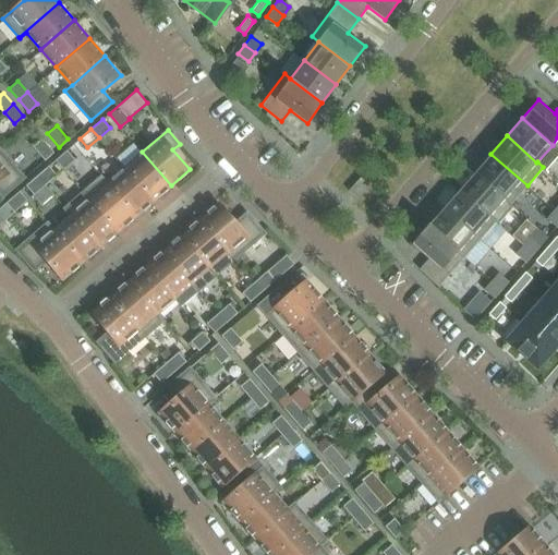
[(53,152),(43,137),(33,146),(45,159),(53,152)]
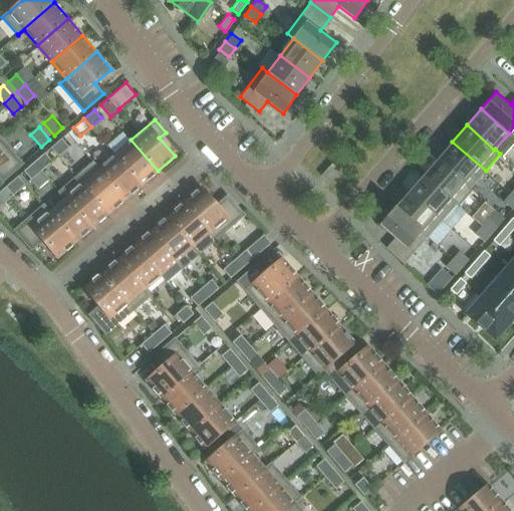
[(22,163),(0,136),(0,177),(2,180),(22,163)]
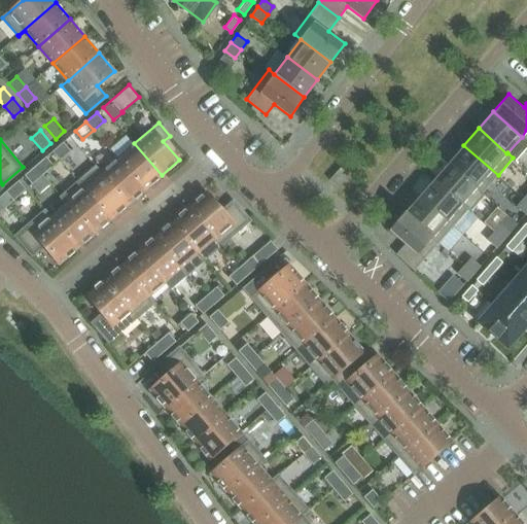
[(60,160),(71,149),(63,141),(53,150),(60,160)]
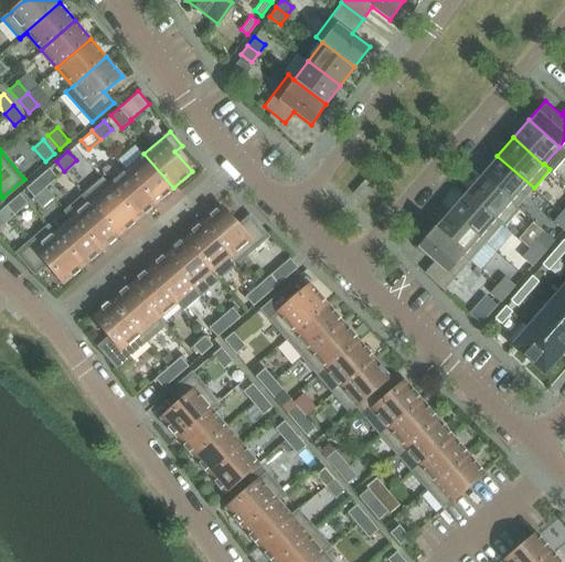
[(173,188),(144,154),(126,169),(155,203),(173,188)]
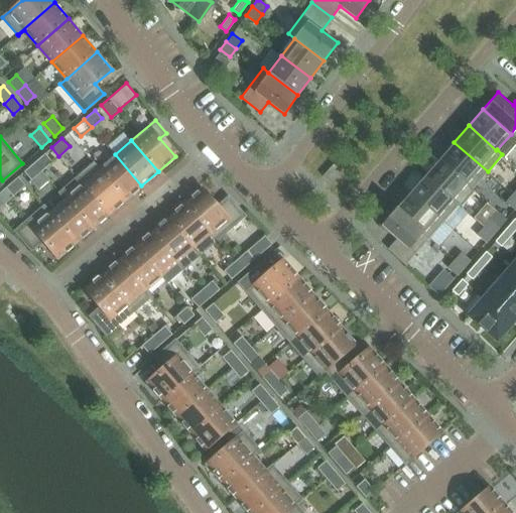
[(488,171),(454,142),(439,158),(473,187),(488,171)]
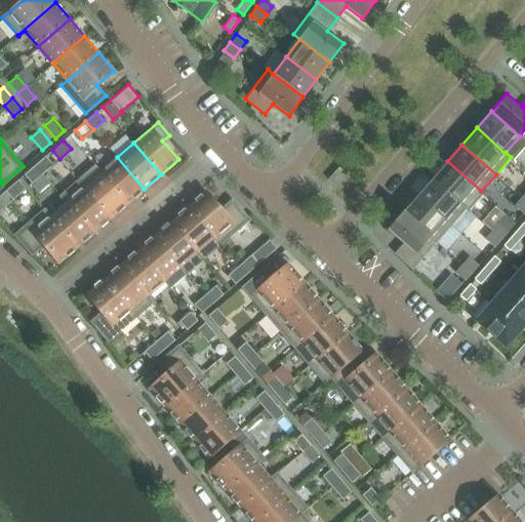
[(42,173),(53,164),(46,155),(35,164),(42,173)]
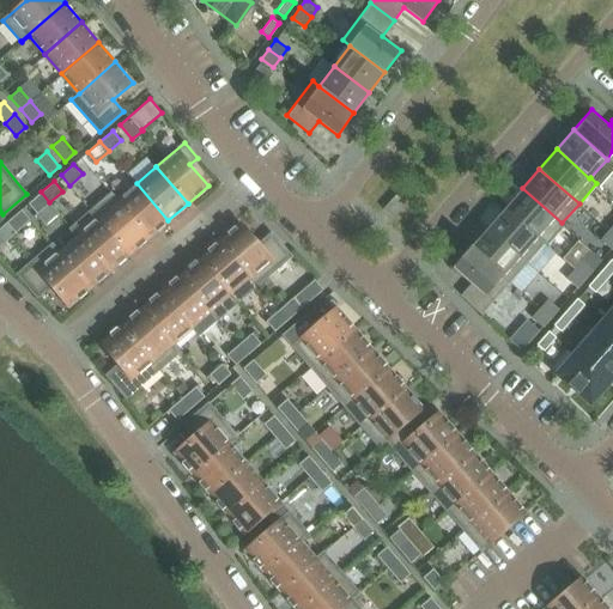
[(168,220),(137,183),(117,200),(111,193),(110,193),(149,237),(168,220)]
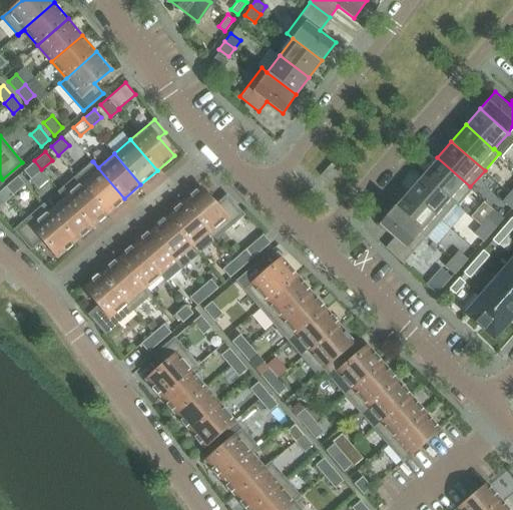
[(470,186),(437,157),(423,173),(456,202),(458,204),(471,189),(469,187),(470,186)]
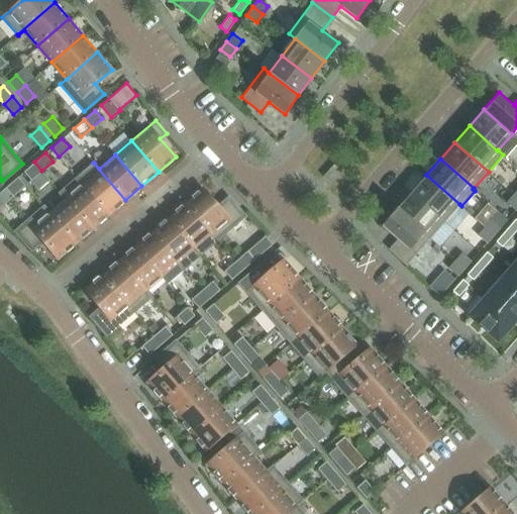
[(31,180),(41,171),(34,162),(24,171),(31,180)]
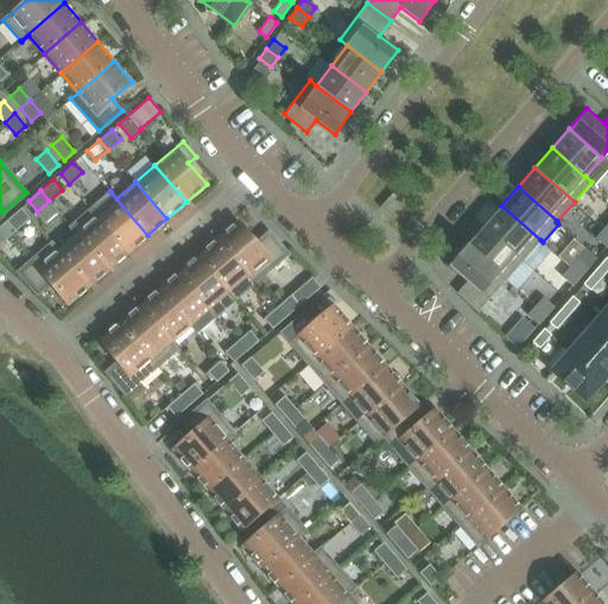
[(147,235),(109,191),(90,208),(128,252),(147,235)]
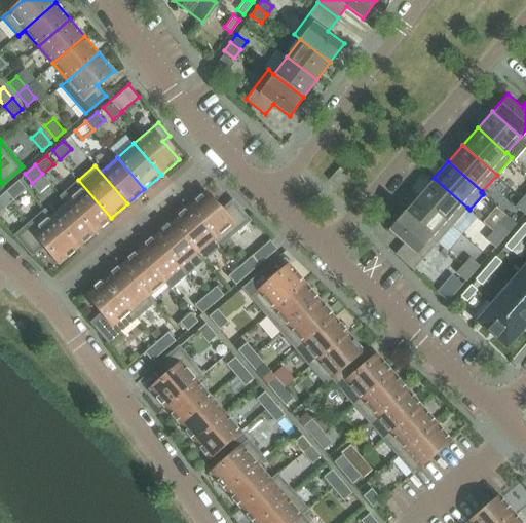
[(337,186),(348,174),(340,166),(329,178),(337,186)]
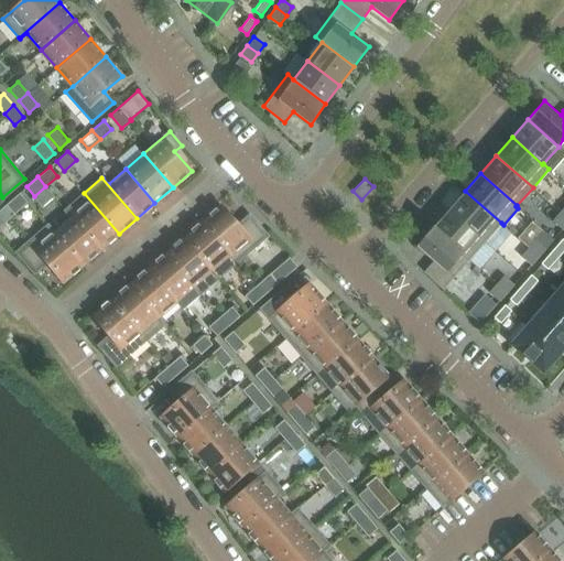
[(501,223),(465,191),(449,208),(486,240),(501,223)]
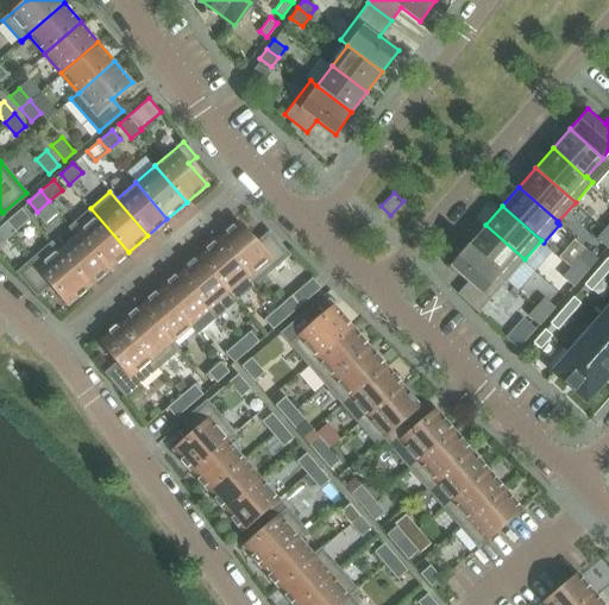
[(16,231),(30,218),(22,207),(6,220),(16,231)]
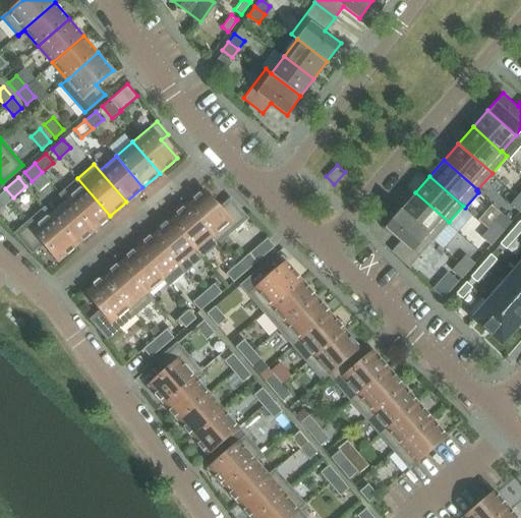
[(110,216),(77,178),(60,193),(93,231),(110,216)]
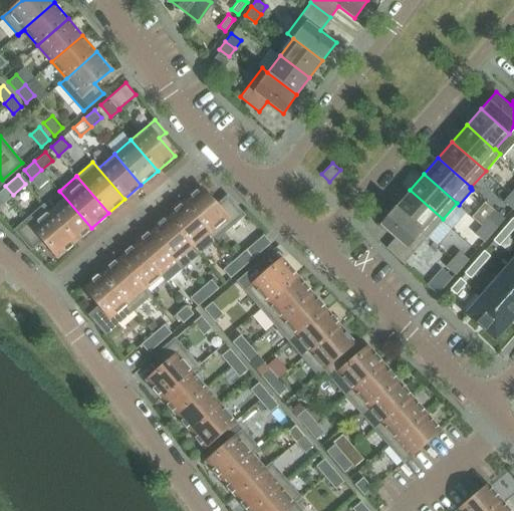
[(244,214),(228,195),(217,205),(201,187),(184,201),(216,238),(244,214)]
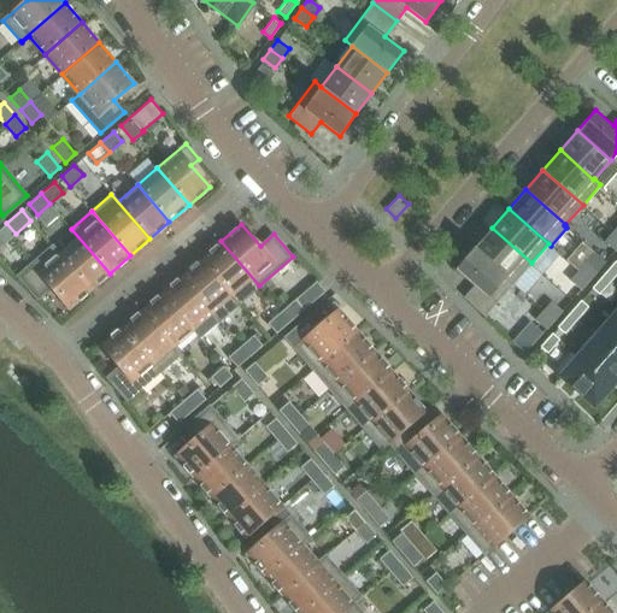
[(532,263),(492,228),(474,247),(513,283),(532,263)]
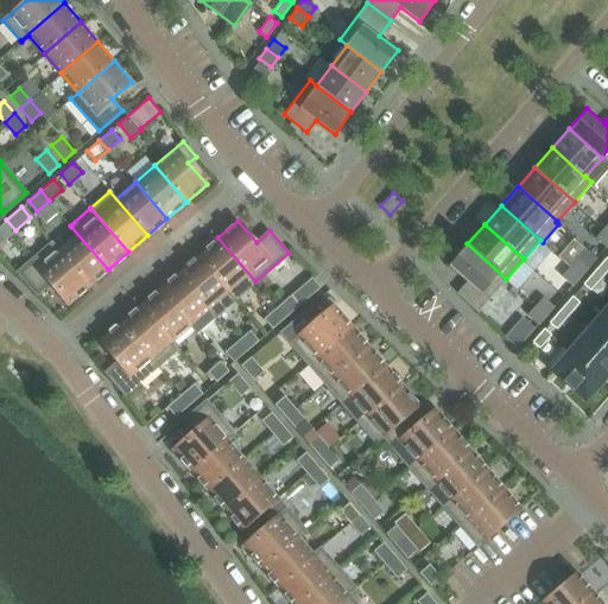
[(108,269),(70,226),(69,227),(75,234),(58,248),(52,241),(51,242),(89,286),(108,269)]
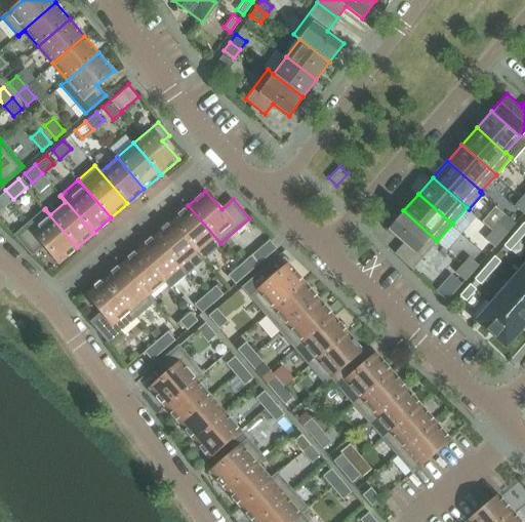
[(524,210),(524,200),(521,197),(514,204),(523,212),(524,210)]
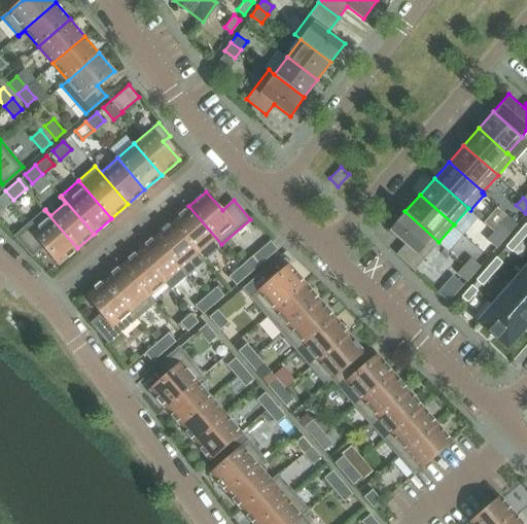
[(221,244),(188,206),(172,220),(205,258),(221,244)]
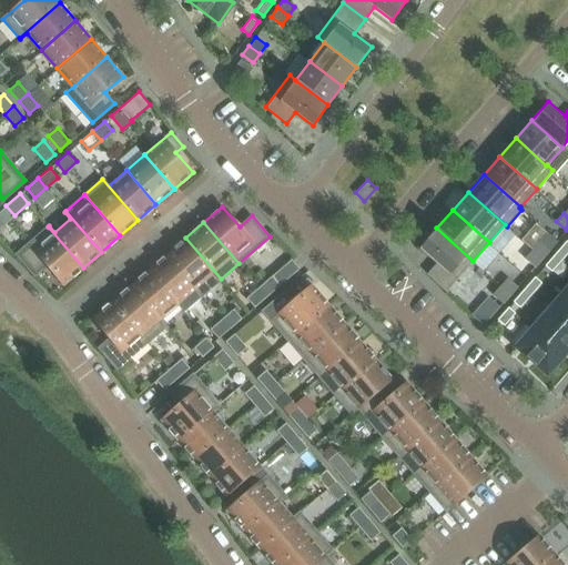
[(83,268),(48,226),(17,253),(34,274),(47,264),(64,284),(83,268)]
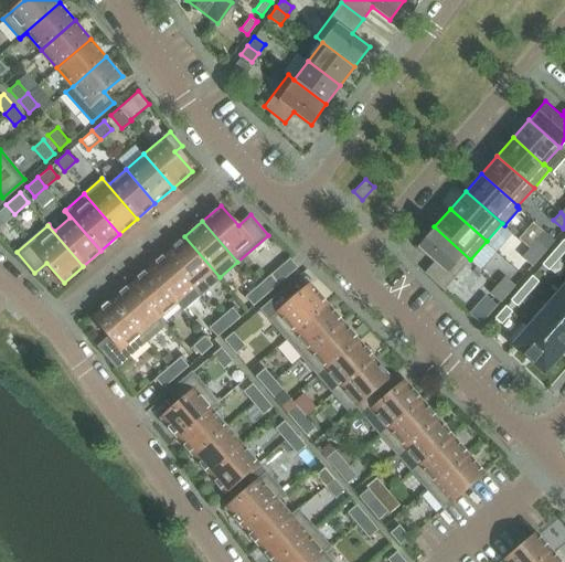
[(470,260),(434,226),(417,246),(434,261),(425,272),(444,289),(470,260)]
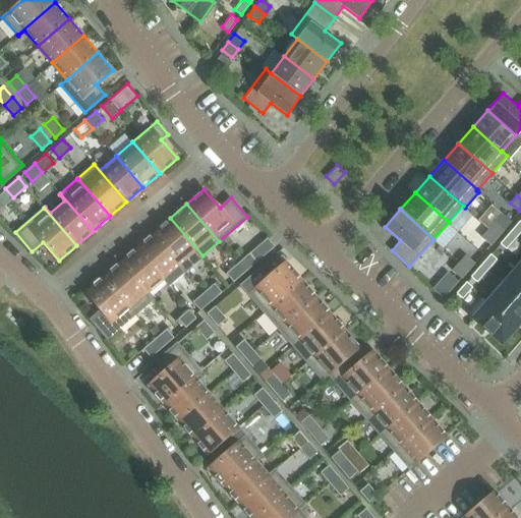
[(203,255),(170,218),(154,232),(185,270),(203,255)]
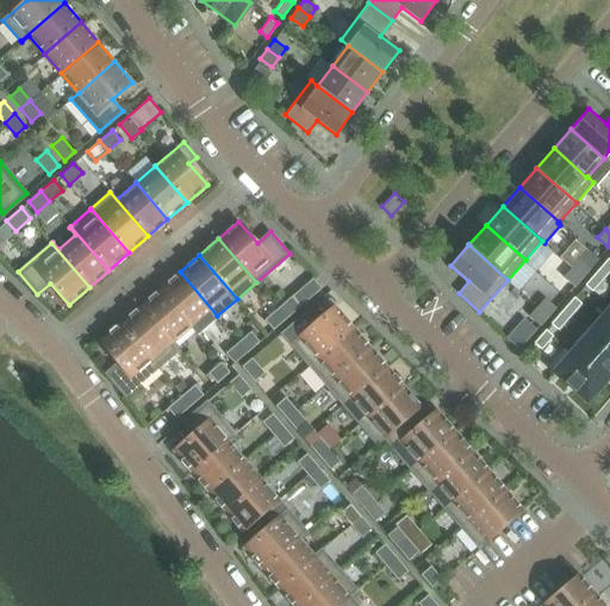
[(602,279),(609,269),(609,257),(595,273),(602,279)]
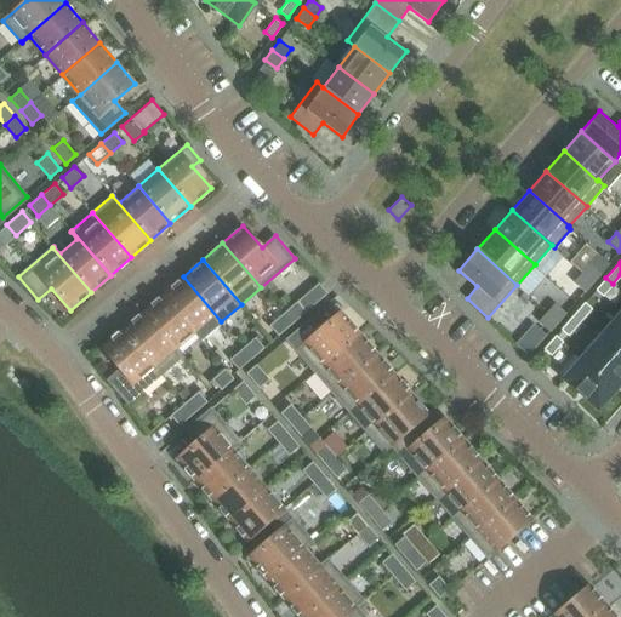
[(600,273),(590,263),(582,272),(593,281),(600,273)]
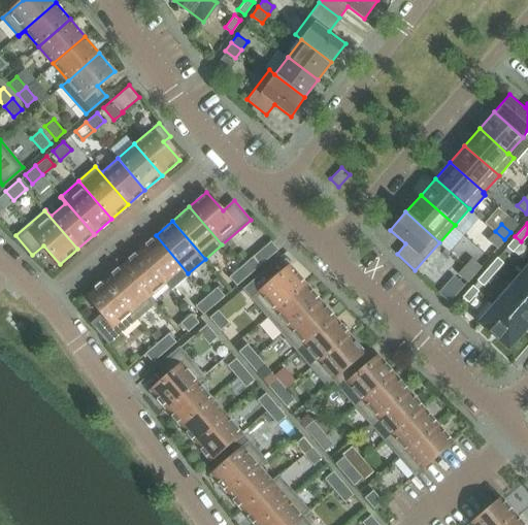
[(504,239),(495,231),(488,239),(497,248),(504,239)]
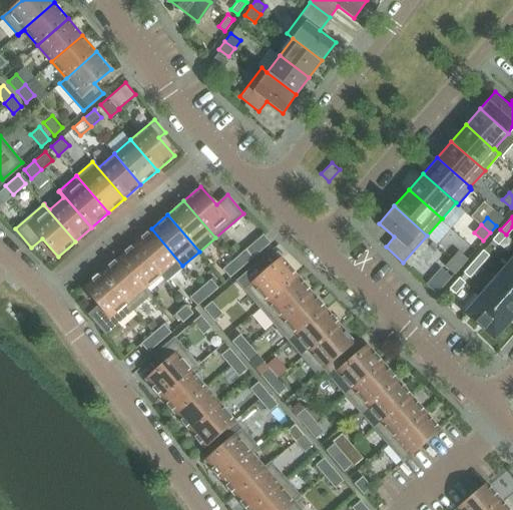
[(182,266),(151,228),(134,242),(161,274),(175,261),(181,268),(182,266)]
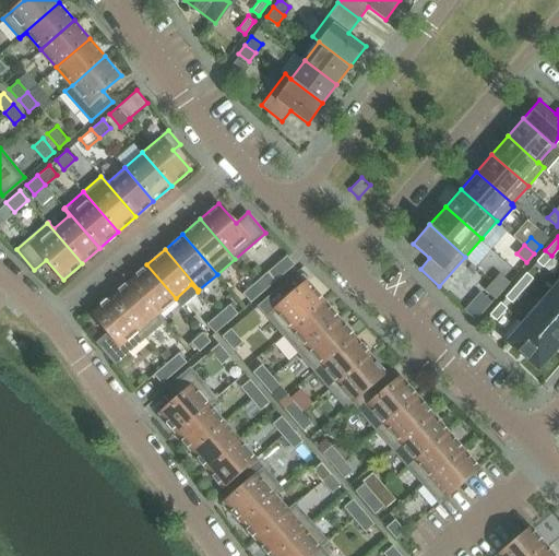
[(543,267),(551,256),(545,250),(536,260),(543,267)]
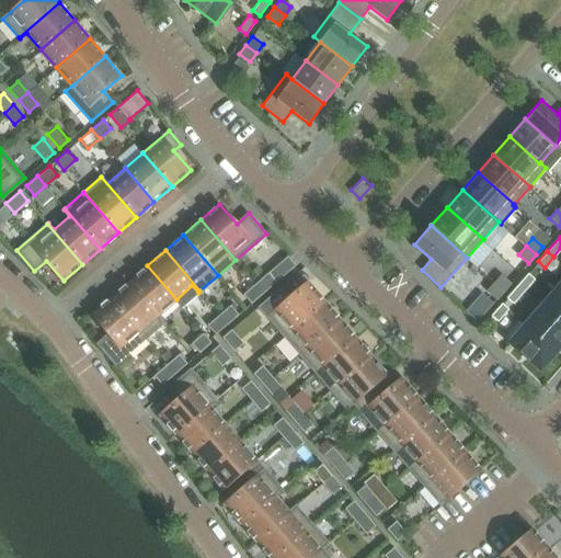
[(264,292),(296,263),(288,254),(268,272),(255,283),(264,292)]
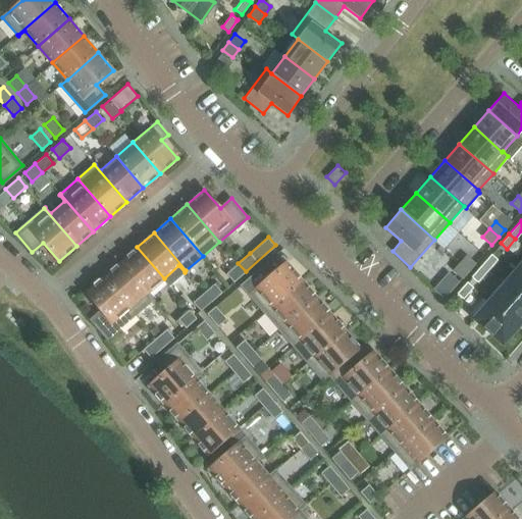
[(164,278),(137,247),(120,261),(146,292),(153,299),(148,293),(164,278)]
